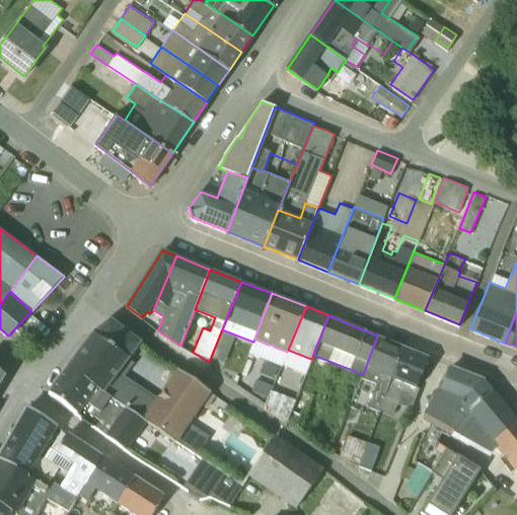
[(69,365),(143,418),(157,397),(118,371),(140,342),(111,318),(93,332),(69,365)]
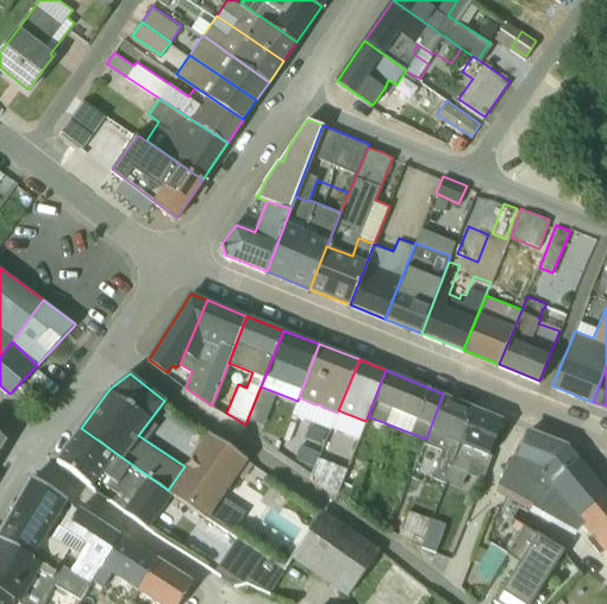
[(473,406),(443,394),(425,442),(443,450),(433,476),(445,480),(446,480),(473,406)]
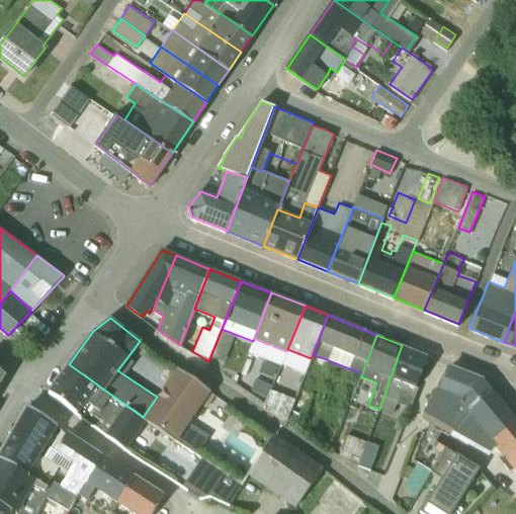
[(416,384),(428,356),(402,345),(379,408),(393,413),(397,403),(411,407),(419,387),(416,384)]
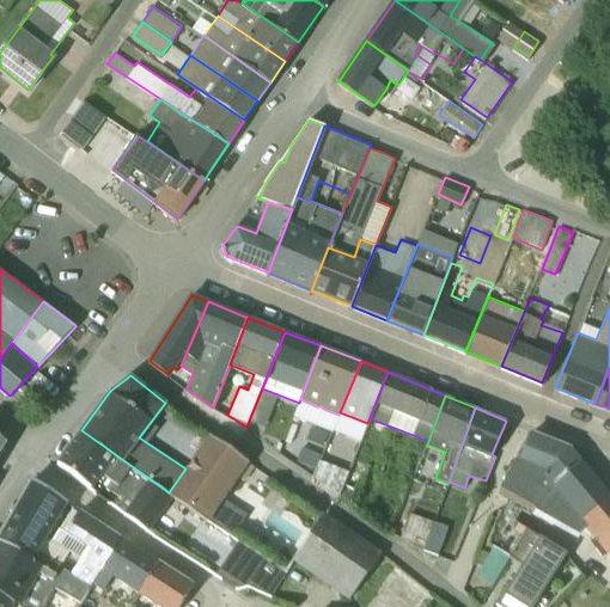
[(156,534),(160,528),(154,525),(175,497),(169,492),(81,430),(58,463),(91,486),(102,472),(116,483),(113,488),(133,502),(124,513),(156,534)]
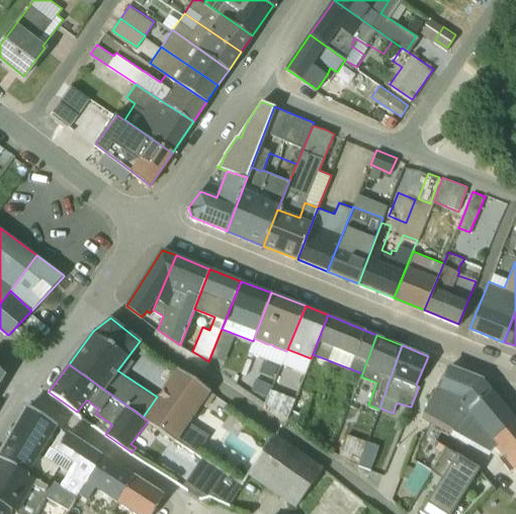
[(468,407),(491,388),(482,377),(449,364),(440,389),(431,396),(420,417),(449,433),(450,433),(453,428),(469,410),(468,407)]
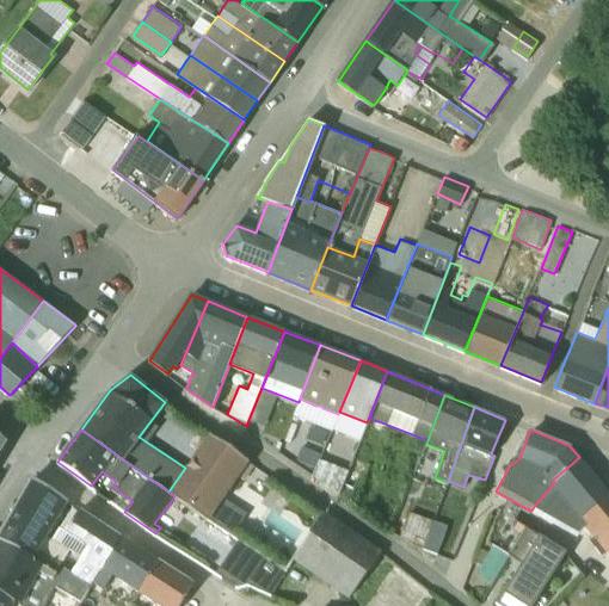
[(248,459),(210,433),(168,492),(174,496),(207,519),(248,459)]
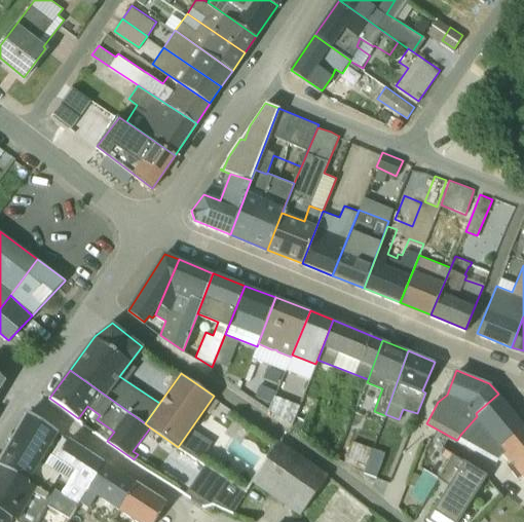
[(309,421),(319,397),(305,392),(296,416),(309,421)]
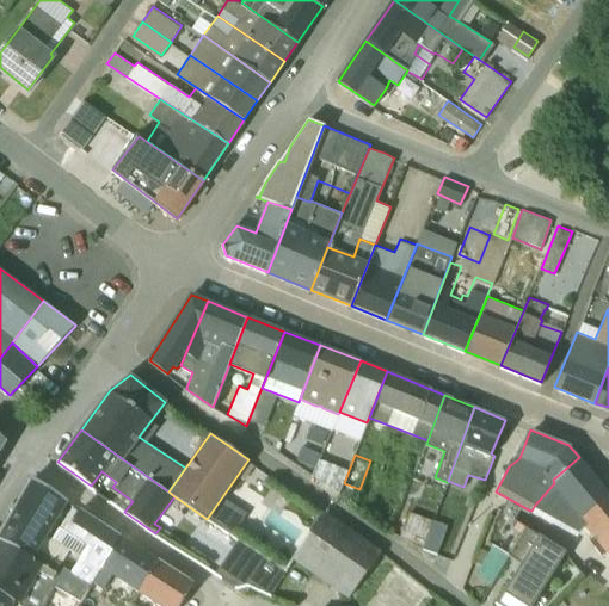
[(608,493),(579,457),(553,480),(554,483),(535,505),(531,511),(577,537),(579,532),(584,526),(608,556),(608,493)]
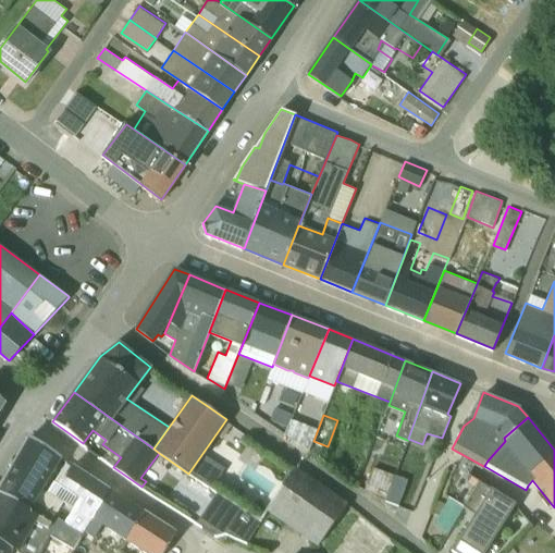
[(285,431),(309,447),(317,429),(291,418),(285,431)]
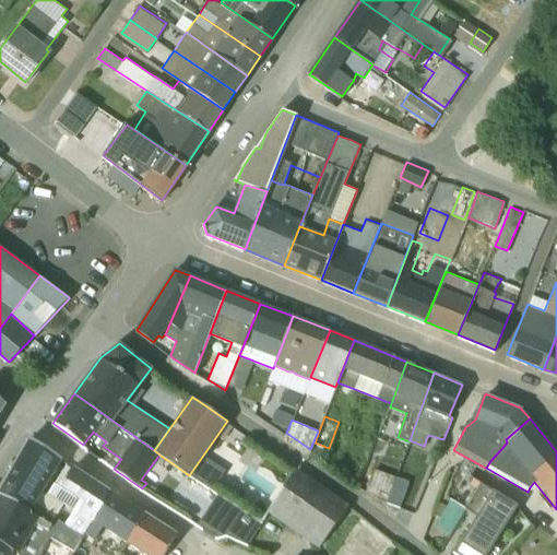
[(61,458),(30,437),(0,489),(0,494),(51,523),(63,502),(42,488),(61,458)]
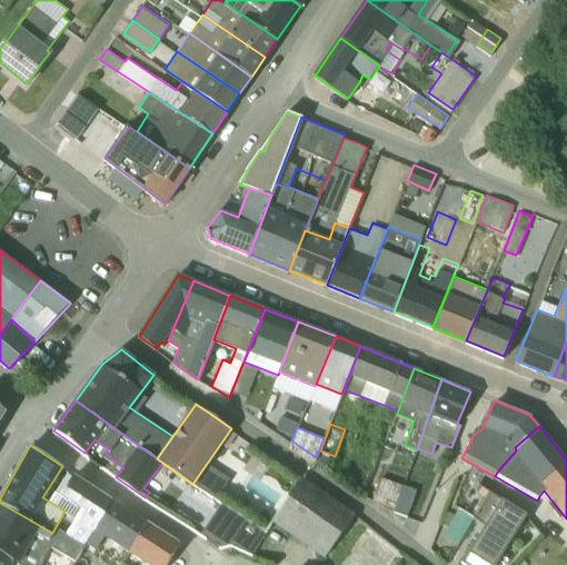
[(489,491),(465,473),(453,505),(474,517),(489,491)]
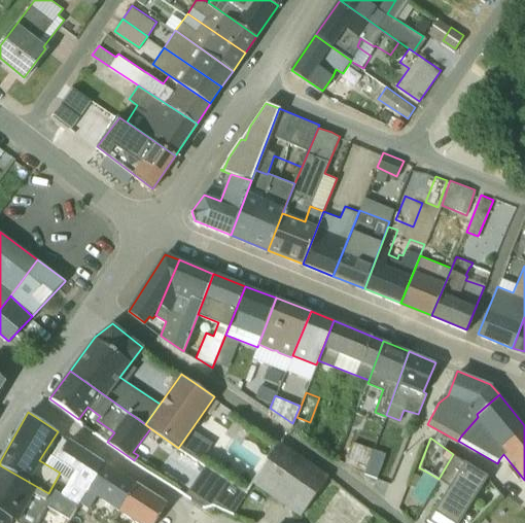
[(103,462),(68,439),(57,457),(51,454),(45,463),(60,473),(59,475),(67,481),(61,492),(77,503),(103,462)]
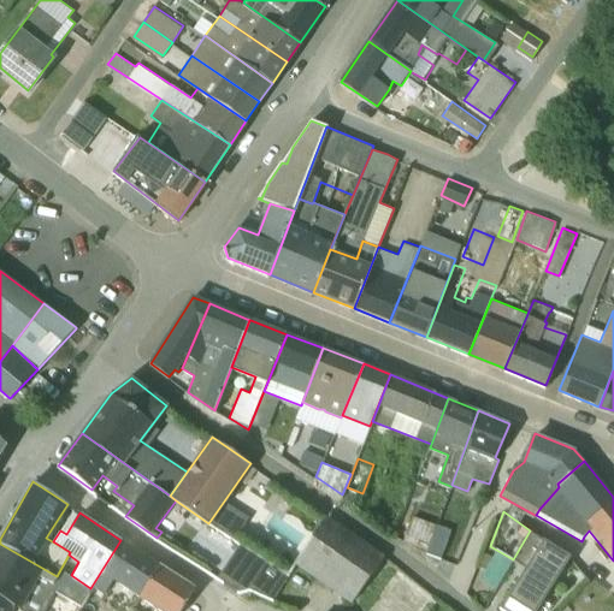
[(385,556),(326,515),(296,564),(353,603),(385,556)]
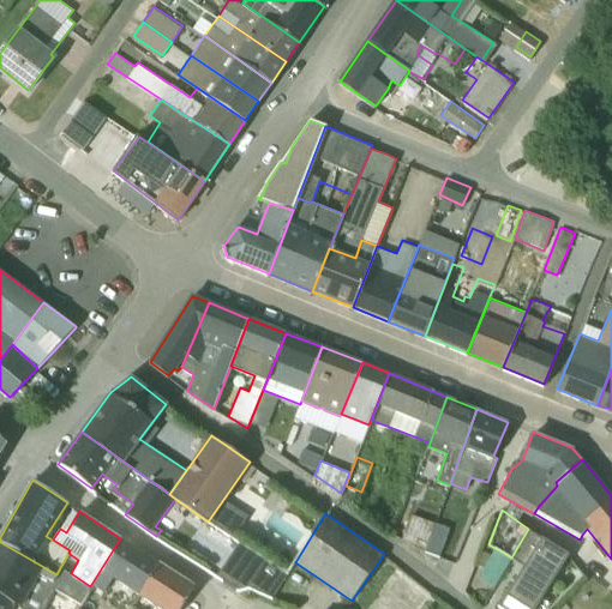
[(403,537),(427,546),(436,522),(411,513),(403,537)]
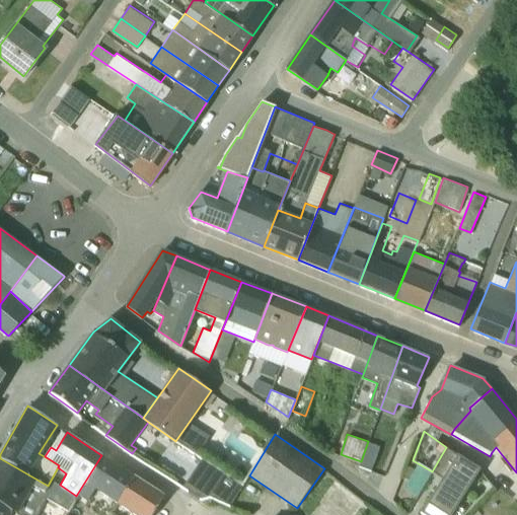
[(379,445),(368,441),(360,464),(371,468),(379,445)]
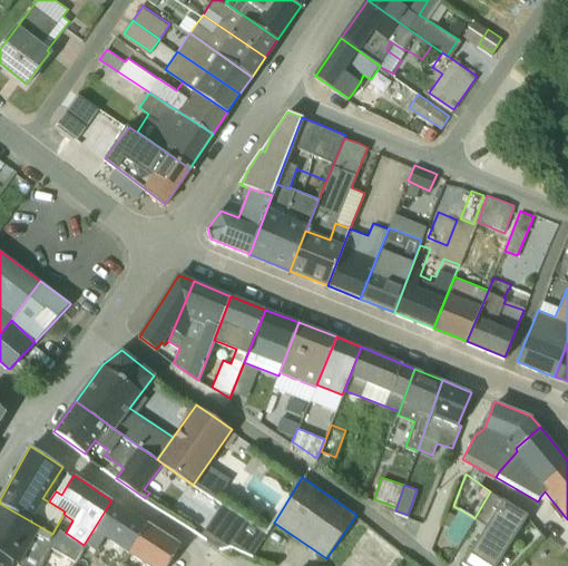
[(528,515),(490,491),(475,518),(486,525),(472,546),(498,562),(528,515)]
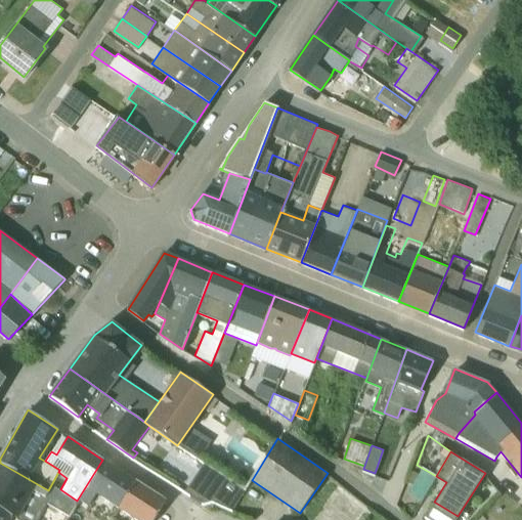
[(118,509),(135,480),(102,460),(66,519),(107,519),(101,516),(103,513),(89,504),(95,494),(118,509)]
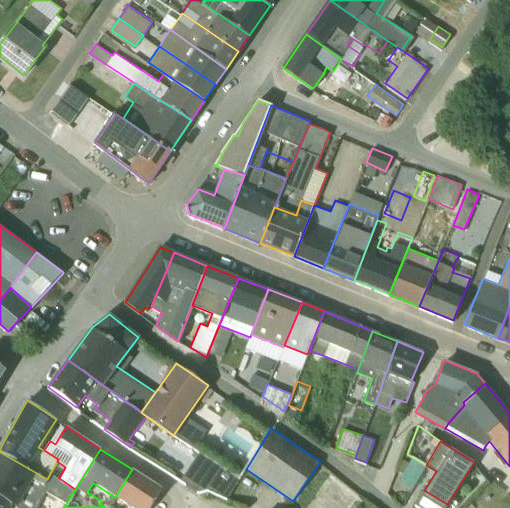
[(0,452),(0,495),(21,507),(36,507),(46,491),(67,503),(75,489),(51,473),(47,479),(0,452)]
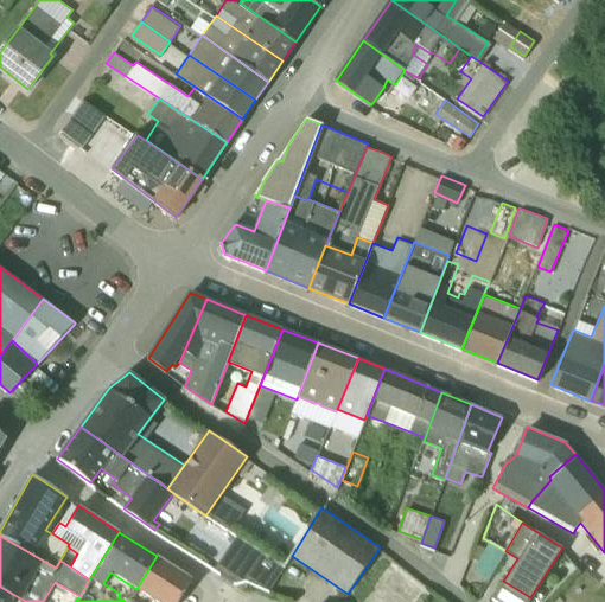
[(261,550),(242,580),(269,591),(285,564),(261,550)]
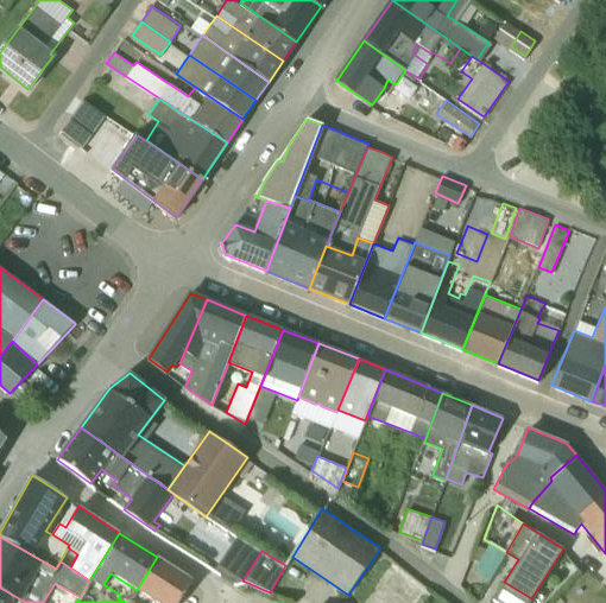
[(139,588),(163,602),(178,602),(193,579),(157,557),(139,588)]
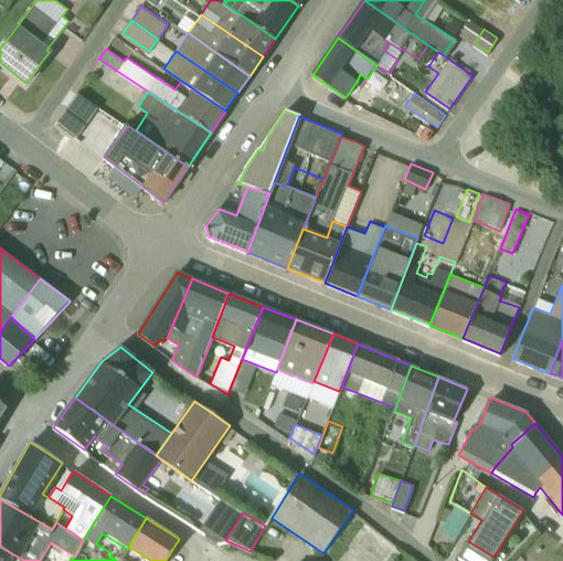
[(539,531),(513,558),(517,560),(562,560),(562,547),(556,540),(552,544),(539,531)]
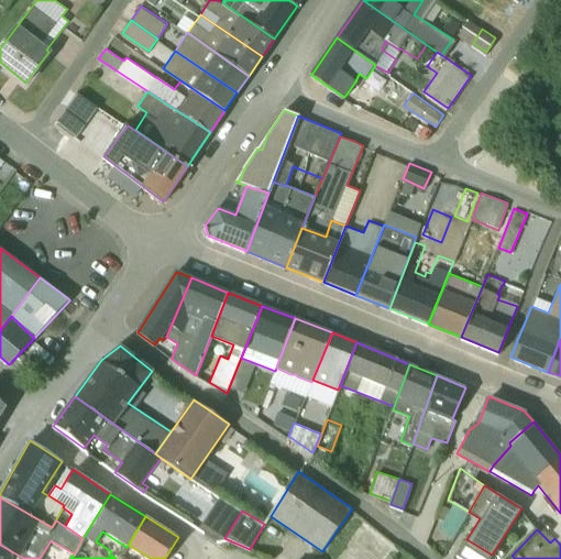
[(23,558),(0,545),(0,558),(23,558)]
